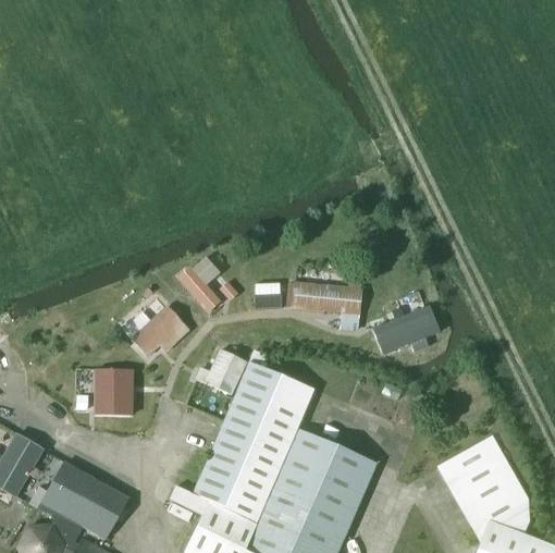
[(190,266),(181,275),(210,308),(221,299),(190,266)]
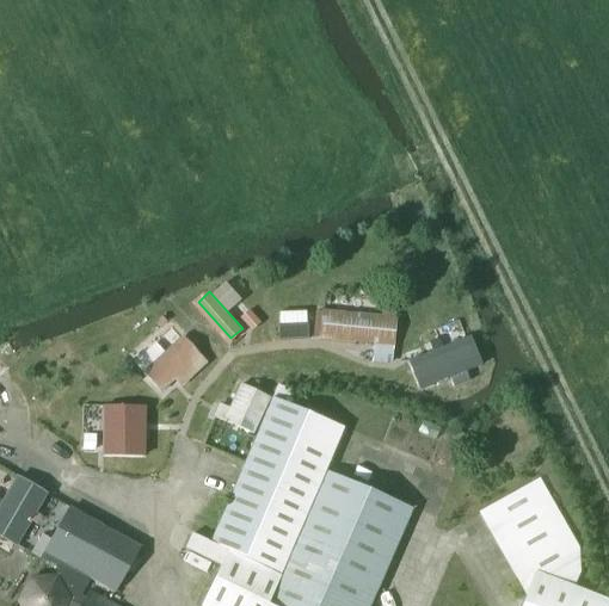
[(254,327),(262,320),(251,308),(244,315),(254,327)]
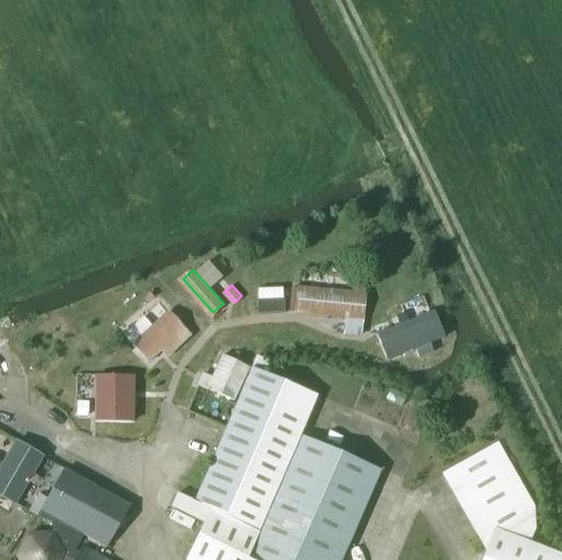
[(363,334),(367,290),(299,284),(296,310),(346,315),(344,332),(363,334)]
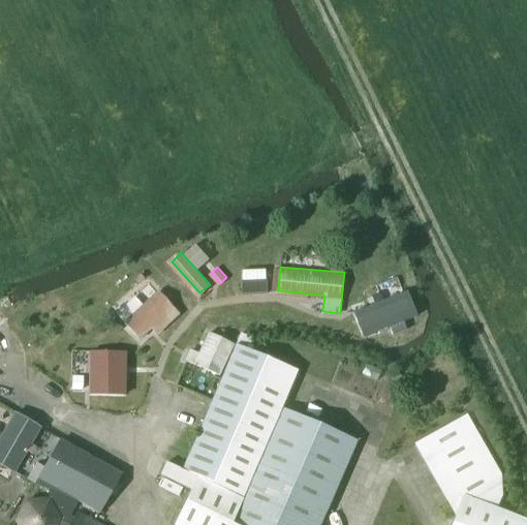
[(148,298),(125,318),(141,336),(151,327),(157,333),(179,312),(149,279),(140,288),(148,298)]
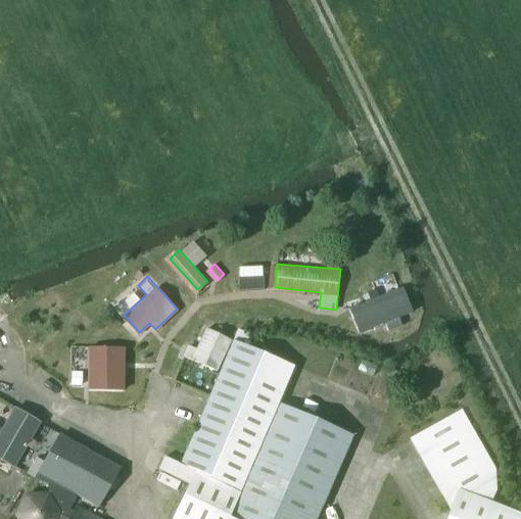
[(360,288),(345,294),(360,330),(364,332),(376,327),(376,328),(408,315),(391,276),(360,288)]
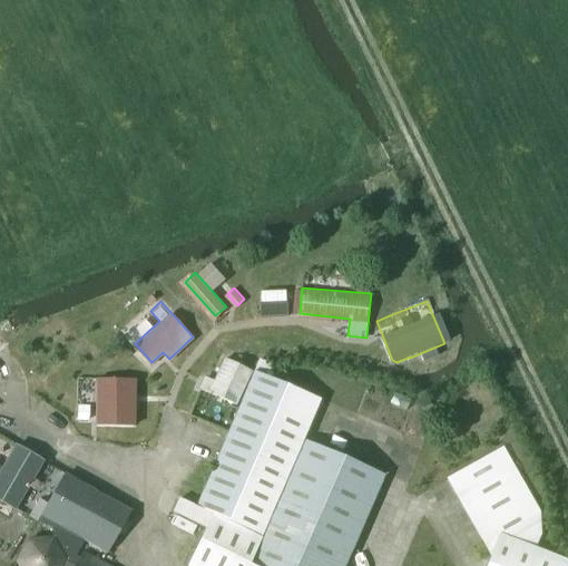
[(462,339),(460,339),(449,334),(444,347),(458,351),(461,341),(462,339)]
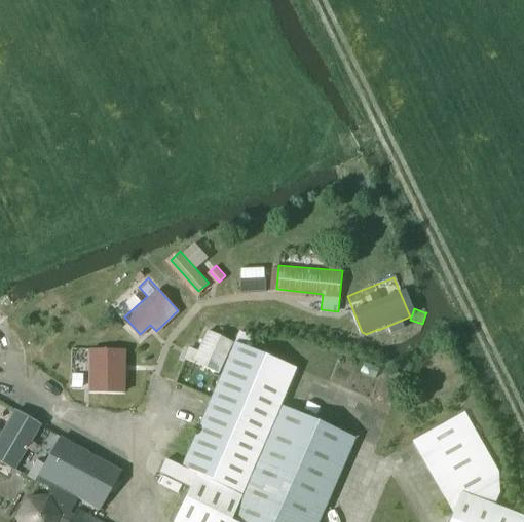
[(218,371),(233,339),(209,328),(198,348),(190,344),(185,356),(218,371)]
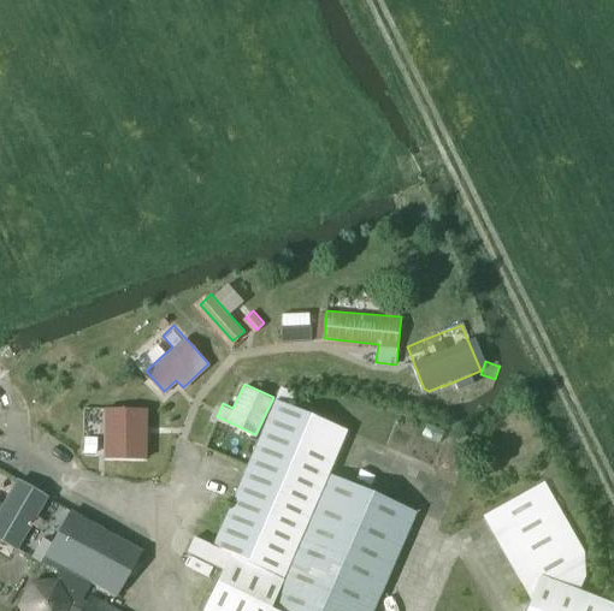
[(213,544),(231,551),(205,609),(208,610),(372,610),(418,510),(330,472),(347,428),(276,398),(243,470),(234,498),(213,544)]
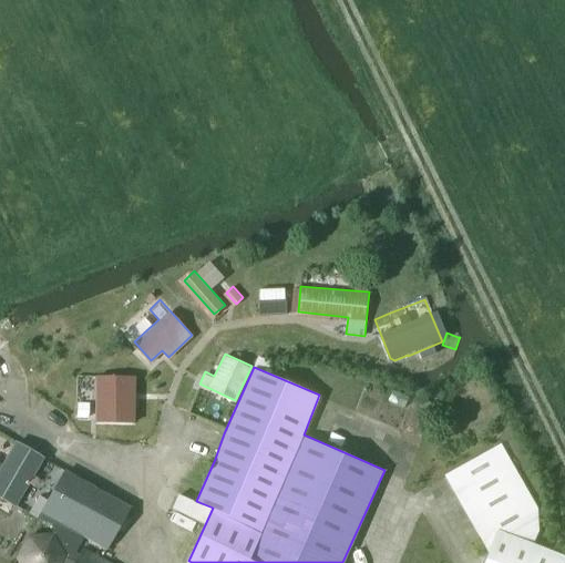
[(135,375),(96,376),(96,391),(126,391),(126,419),(136,419),(135,375)]
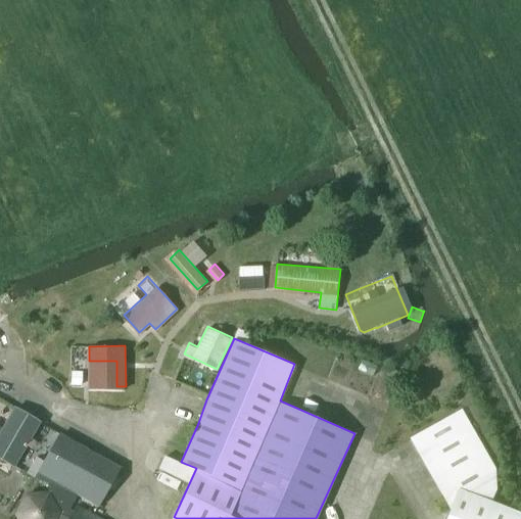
[(16,405),(0,431),(0,457),(15,467),(43,421),(16,405)]
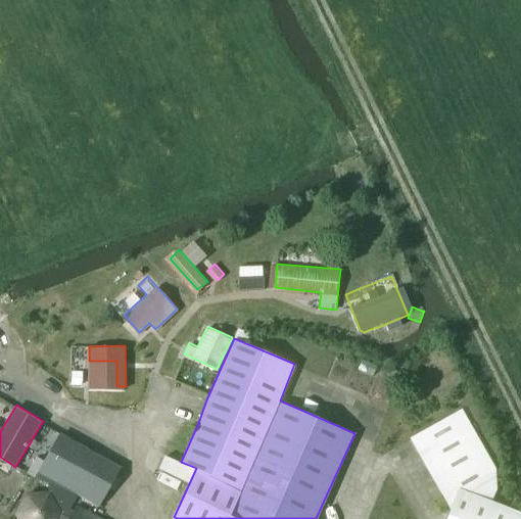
[(461,415),(459,412),(412,436),(453,507),(446,518),(520,518),(520,510),(492,500),(499,486),(498,468),(467,412),(461,415)]
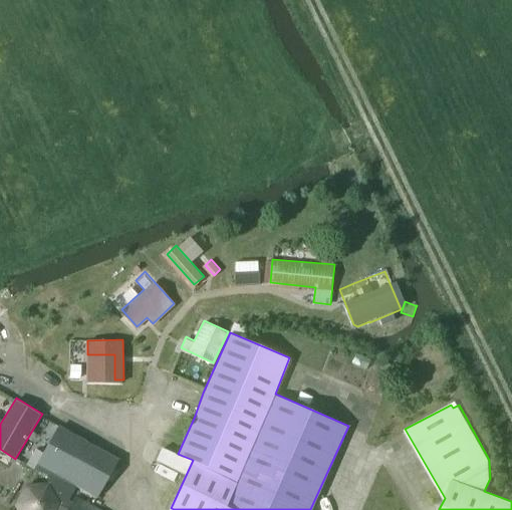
[(28,483),(18,502),(21,509),(63,509),(77,485),(97,497),(119,458),(60,424),(38,463),(52,471),(46,483),(28,483)]
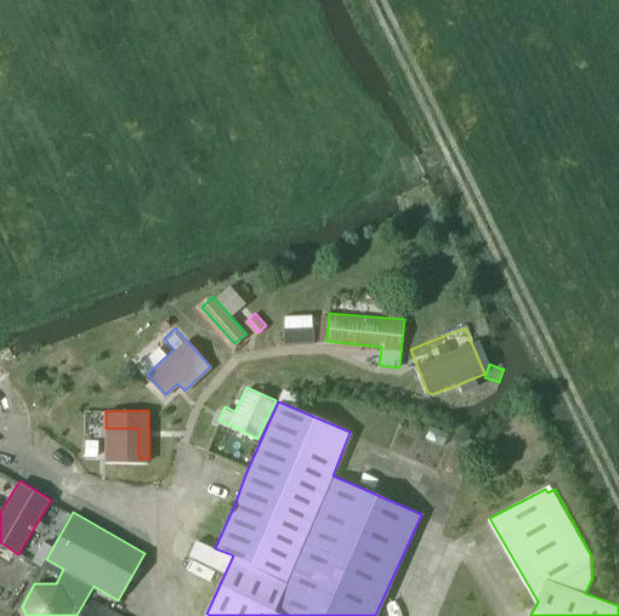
[(121,615),(92,598),(80,615),(121,615)]
